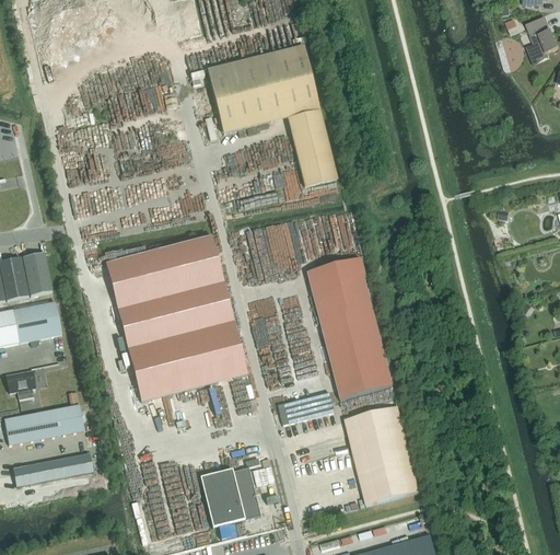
[(547,50),(558,46),(550,27),(544,31),(541,27),(549,24),(545,15),(525,23),(534,43),(529,45),(535,58),(547,54),(548,53),(547,50)]
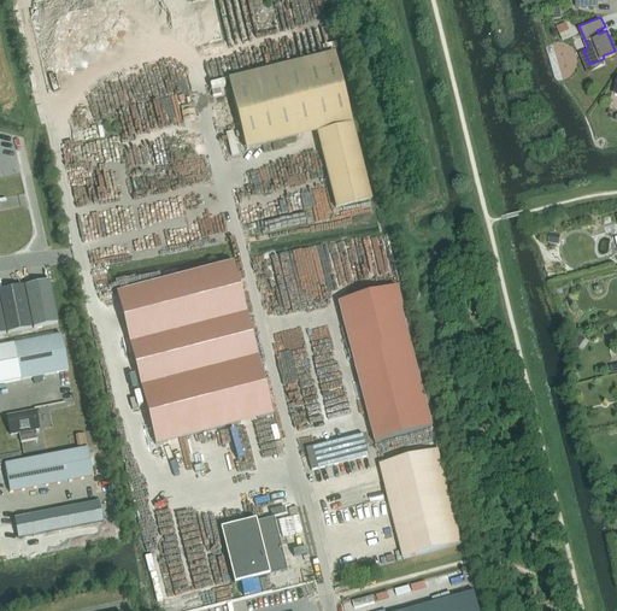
[(557,22),(563,36),(573,33),(565,18),(557,22)]
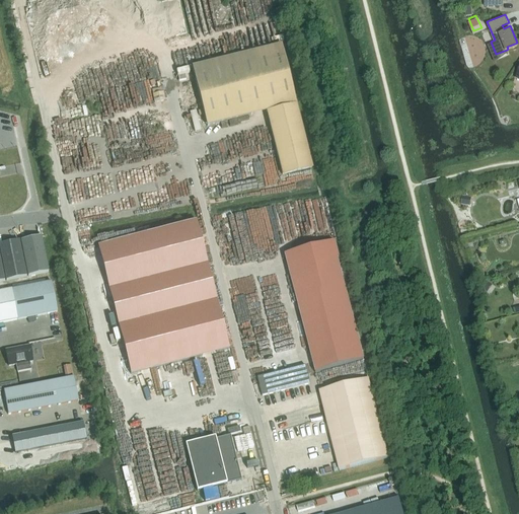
[(192,63),(207,122),(266,107),(282,170),(311,163),(280,41),(192,63)]
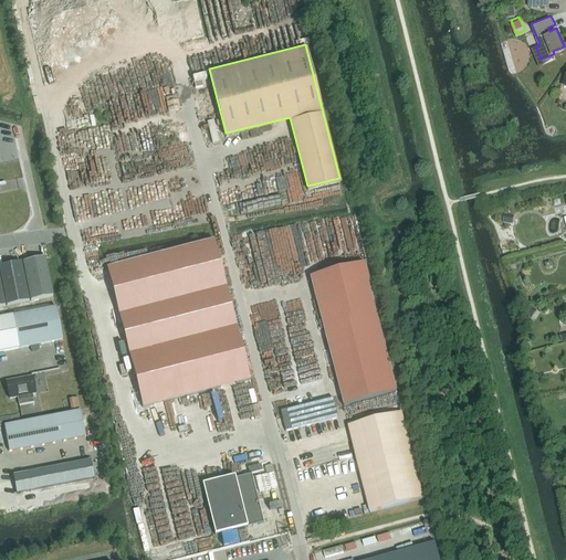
[(180,104),(177,91),(166,94),(168,106),(180,104)]
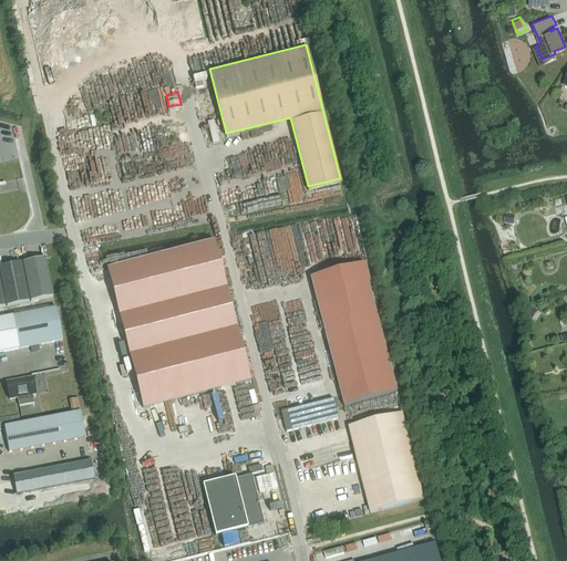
[(505,209),(504,218),(514,220),(515,211),(505,209)]
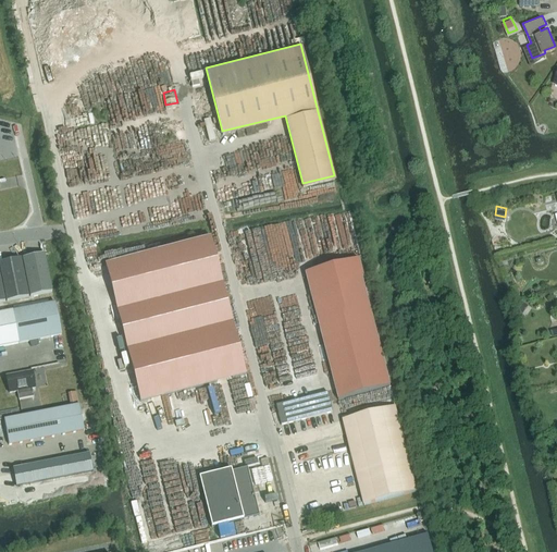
[(104,259),(140,397),(246,370),(210,232),(104,259)]
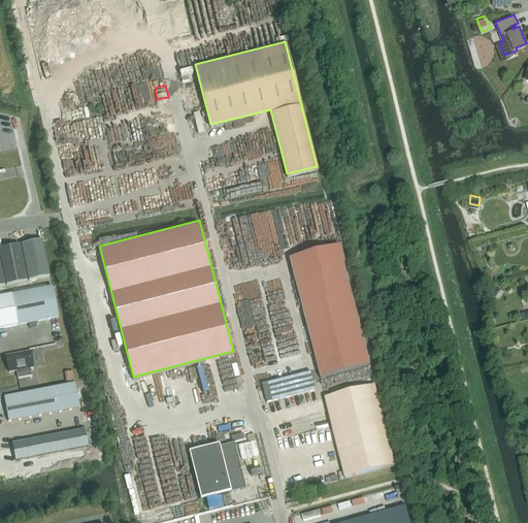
[(21,239),(29,276),(48,272),(41,235),(21,239)]
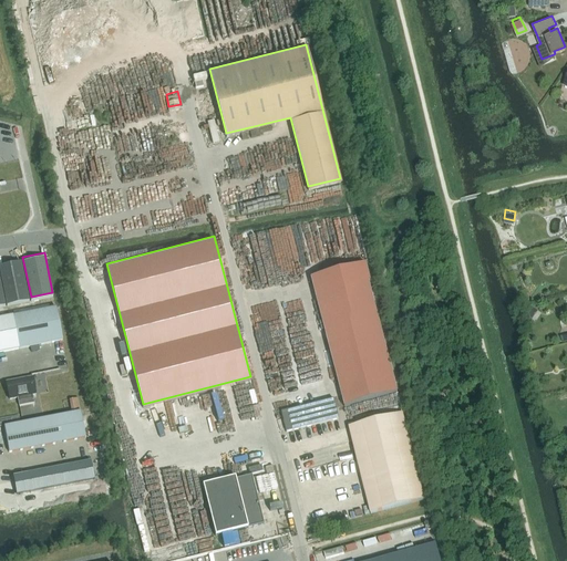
[(0,261),(0,268),(7,301),(29,297),(21,258),(0,261)]
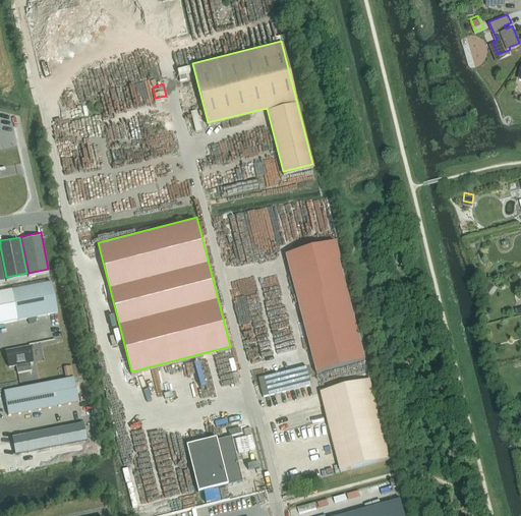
[(286,250),(315,369),(365,357),(336,238),(286,250)]
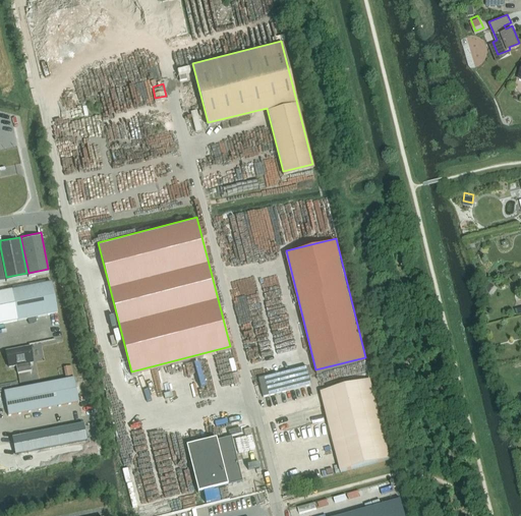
[(488,278),(483,285),(488,289),(494,281),(488,278)]
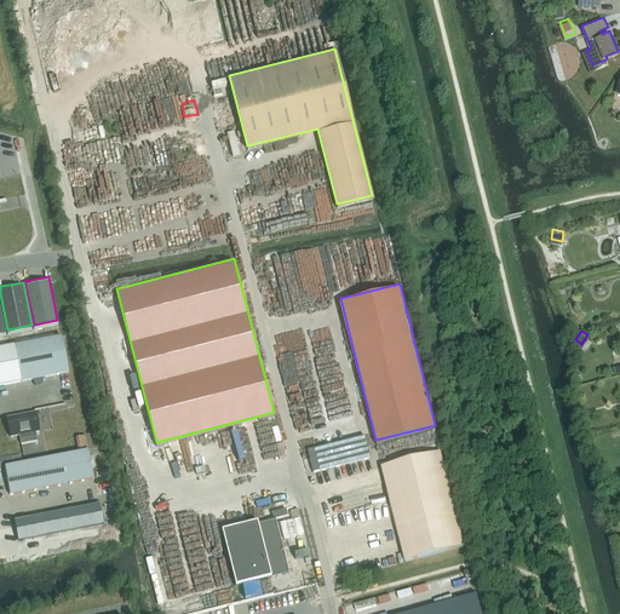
[(13,340),(21,377),(68,367),(61,332),(13,340)]
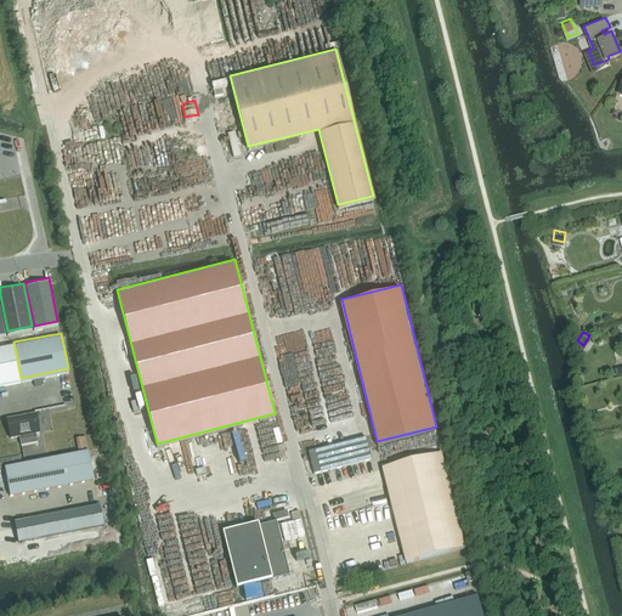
[(39,429),(35,408),(6,413),(10,434),(20,431),(21,441),(38,438),(35,429),(39,429)]
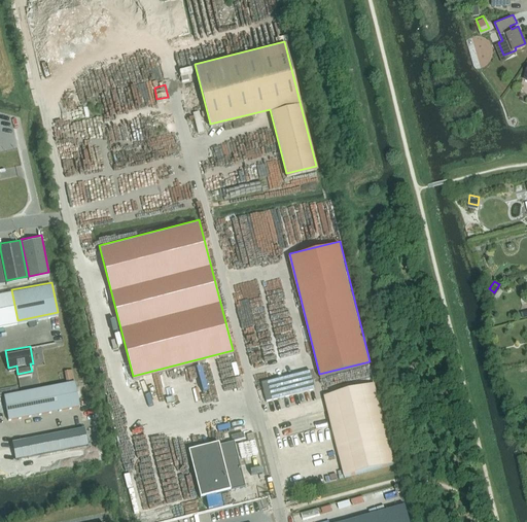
[(64,367),(66,376),(74,374),(72,364),(64,367)]
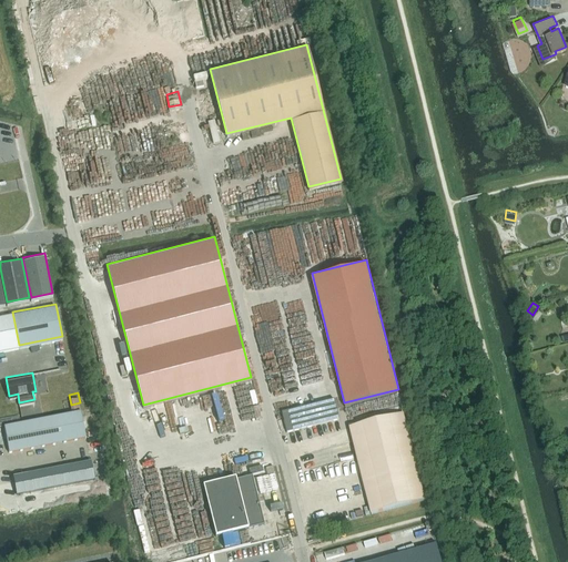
[(286,428),(338,415),(334,395),(282,408),(286,428)]
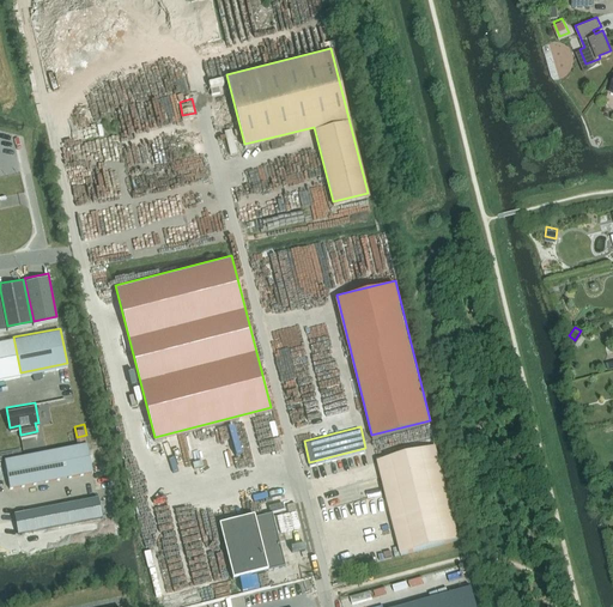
[(4,456),(10,484),(92,468),(86,439),(4,456)]
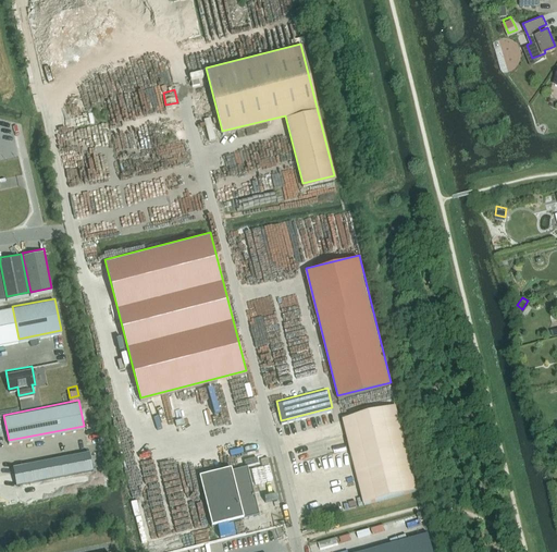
[(343,416),(363,501),(417,488),(396,403),(343,416)]
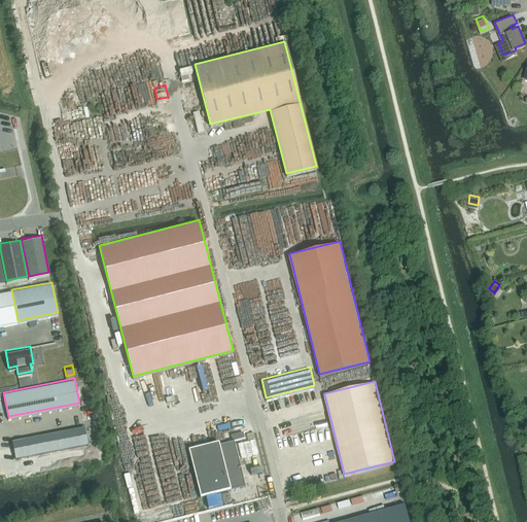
[(309,425),(288,429),(290,436),(310,431),(309,425)]
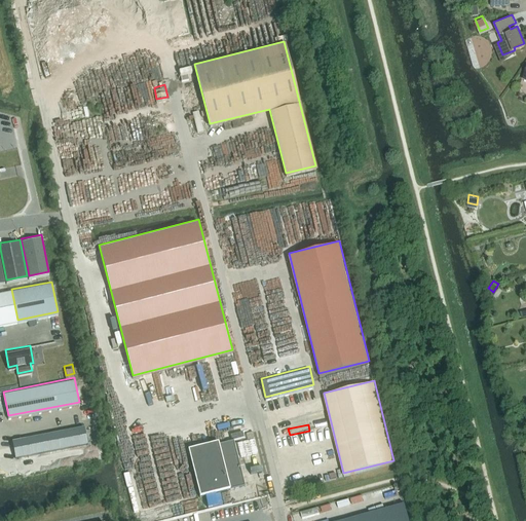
[(85,435),(14,449),(19,466),(88,451),(85,435)]
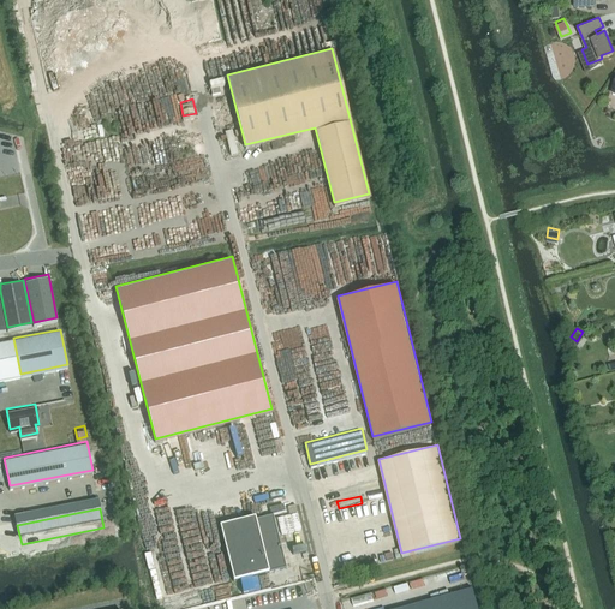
[(255,513),(220,521),(233,577),(286,563),(273,511),(256,515),(255,513)]
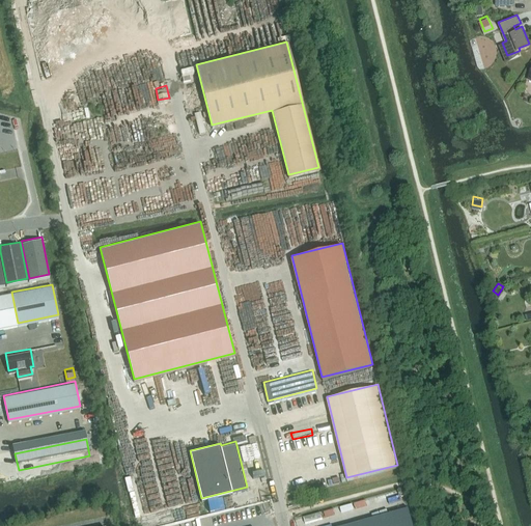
[(413,525),(408,505),(332,525),(413,525)]
